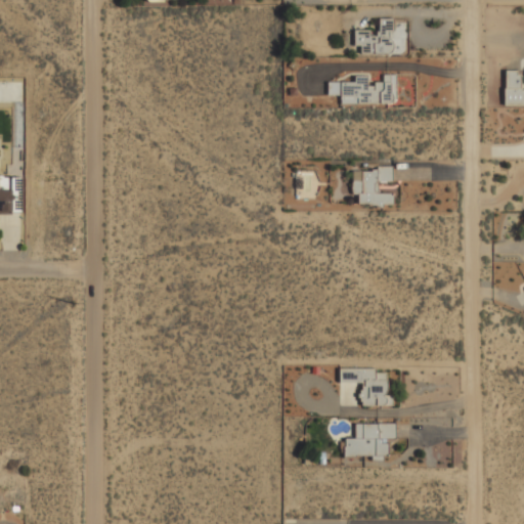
[(354,31),(354,54),(392,54),(392,18),(377,18),(377,31),(354,31)]
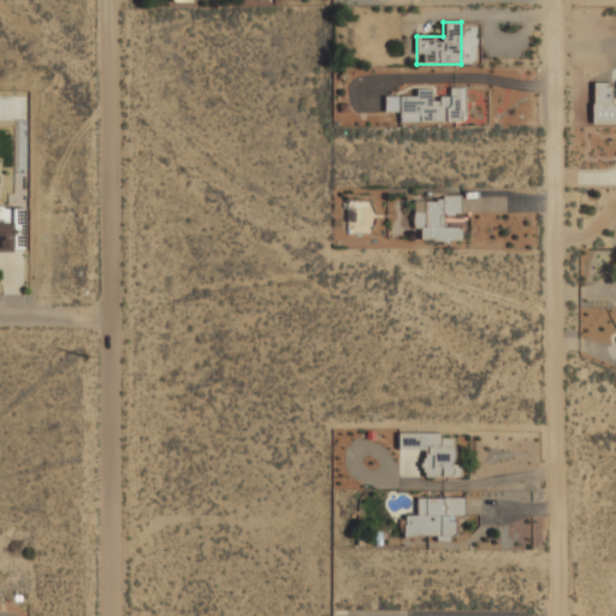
[(615,125),(615,105),(611,105),(611,83),(592,83),(592,125),(615,125)]
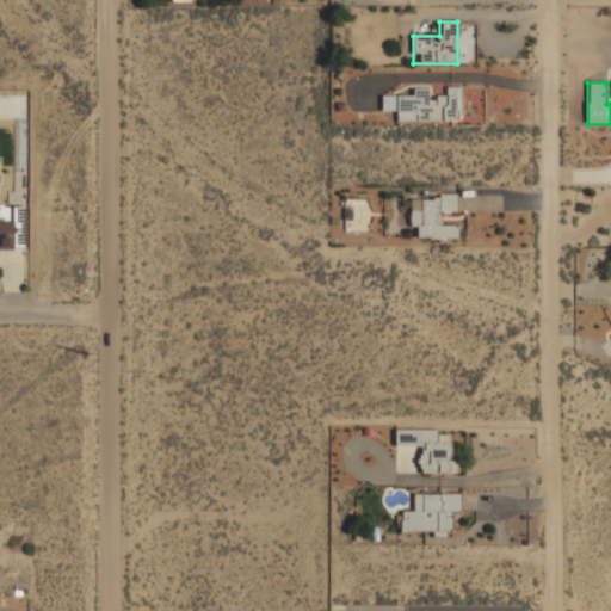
[(456,122),(456,88),(445,88),(445,97),(430,97),(430,88),(412,88),(412,98),(395,98),(395,122),(456,122)]
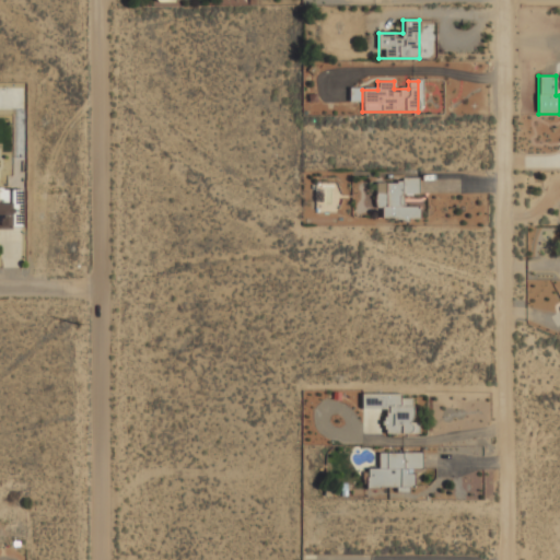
[(419,181),(375,179),(375,209),(383,209),(382,221),(419,221),(419,207),(403,207),(403,196),(419,196),(419,181)]
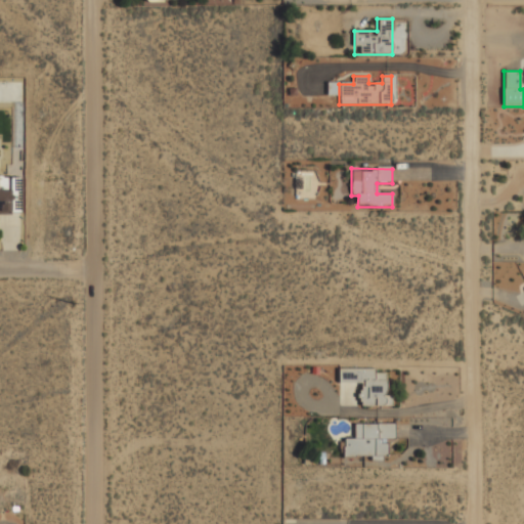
[(20,178),(9,178),(9,189),(0,188),(0,214),(20,214),(20,178)]
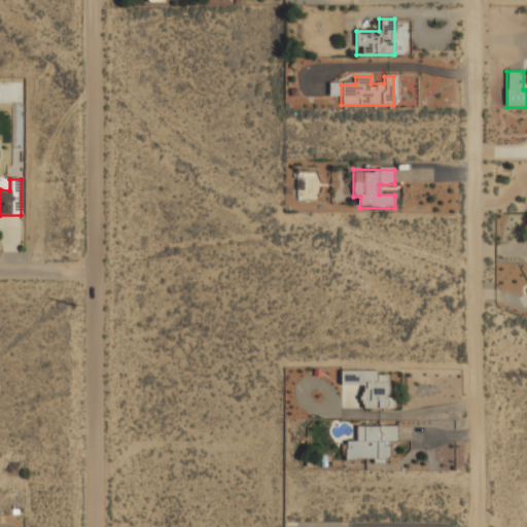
[(341,386),(361,386),(361,409),(389,409),(388,372),(341,372),(341,386)]
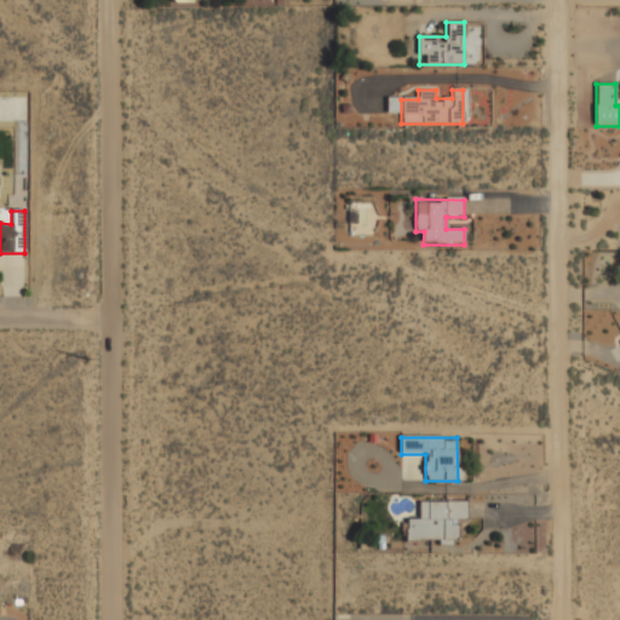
[(418,501),(418,520),(406,520),(406,543),(455,543),(455,521),(466,521),(466,501),(418,501)]
